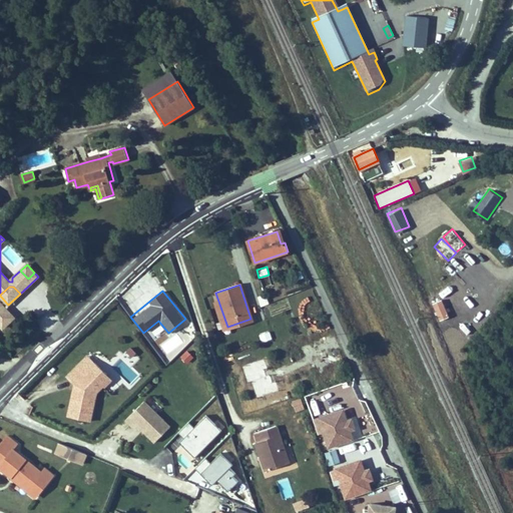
[(262,342),(272,338),(269,331),(260,335),(262,342)]
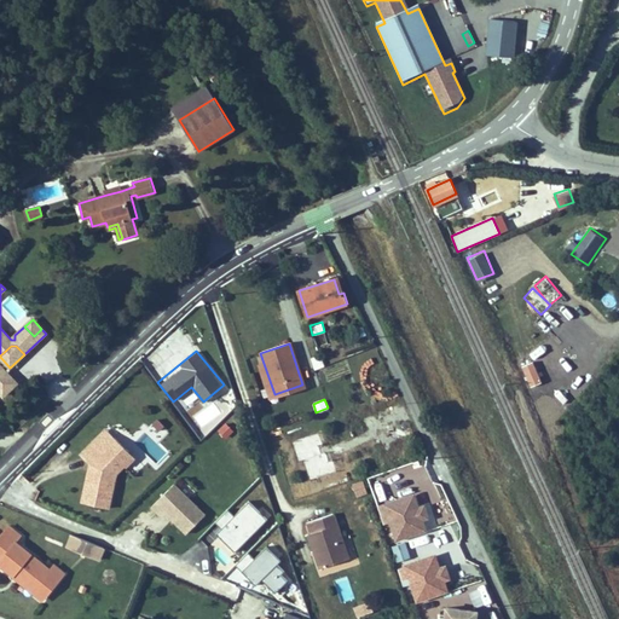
[(158,417),(152,422),(162,435),(168,431),(158,417)]
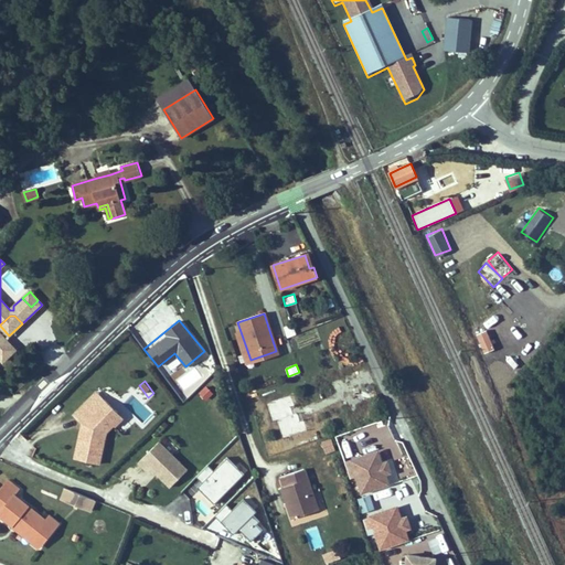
[(206,398),(212,393),(206,387),(201,393),(206,398)]
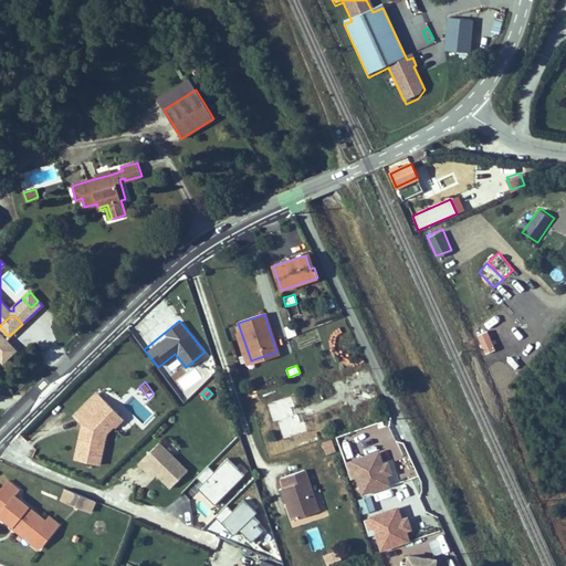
[(97,408),(105,400),(97,392),(90,400),(97,408)]
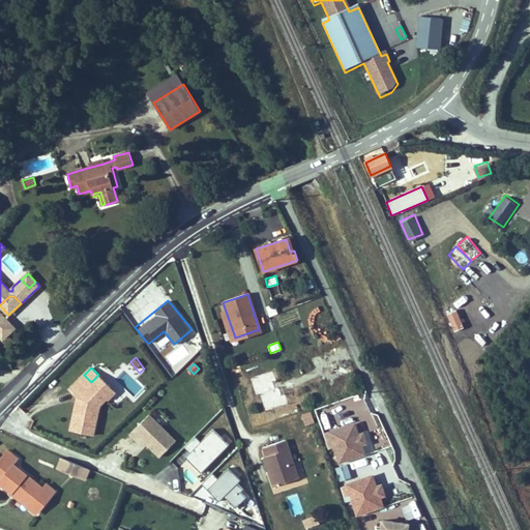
[(102,395),(111,387),(98,375),(91,382),(84,375),(69,389),(78,398),(81,399),(80,404),(77,403),(70,431),(92,435),(99,406),(107,399),(102,395)]
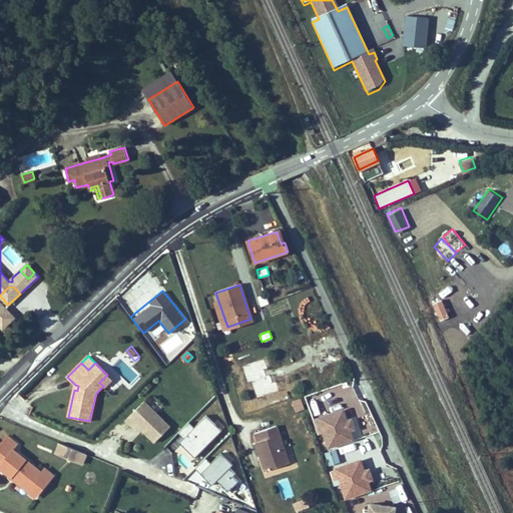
[(103,386),(110,378),(107,375),(99,383),(103,386)]
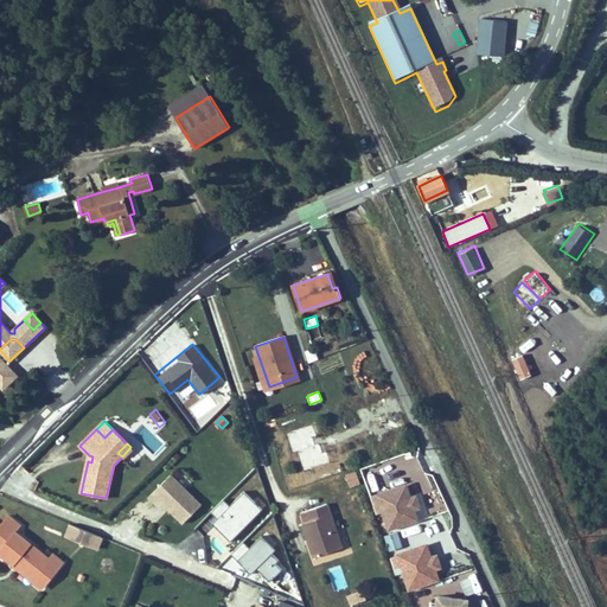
[(394,454),(391,446),(372,452),(375,460),(394,454)]
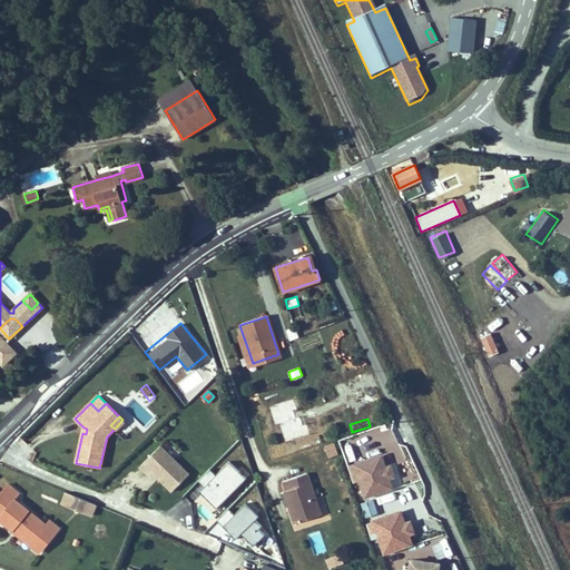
[(328,458),(338,454),(334,441),(324,444),(328,458)]
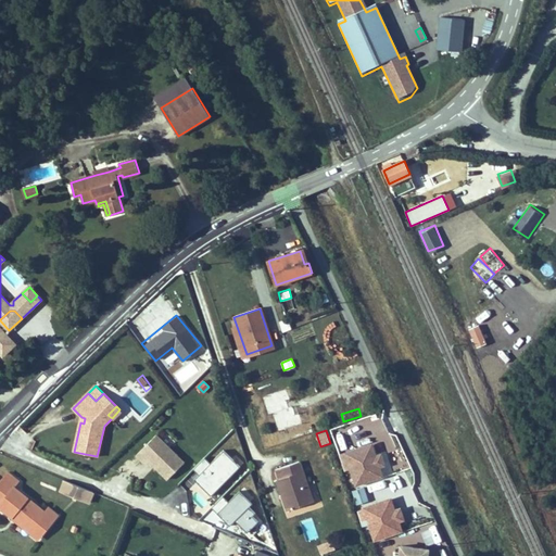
[(185,463),(156,434),(137,455),(143,462),(147,458),(149,462),(153,462),(156,465),(154,467),(167,479),(185,463)]
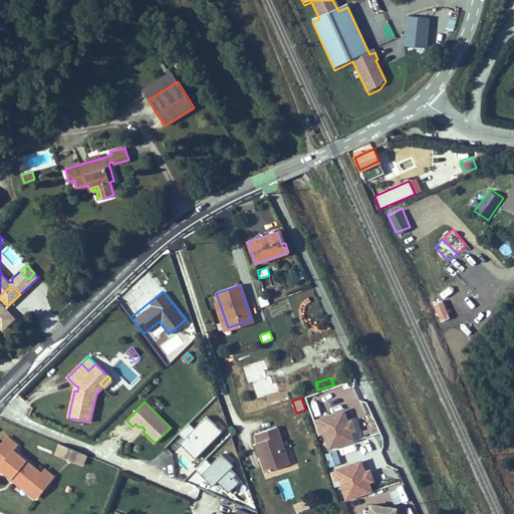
[(317,415),(324,448),(357,440),(351,416),(347,417),(345,408),(317,415)]
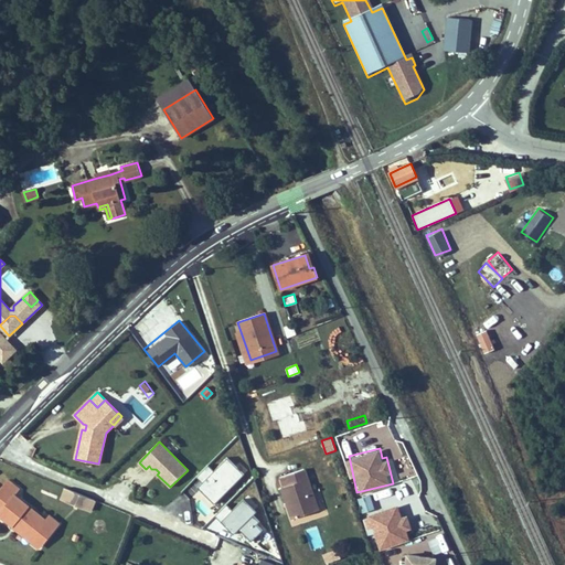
[(208,462),(195,475),(201,480),(195,486),(213,502),(244,471),(226,455),(213,468),(208,462)]
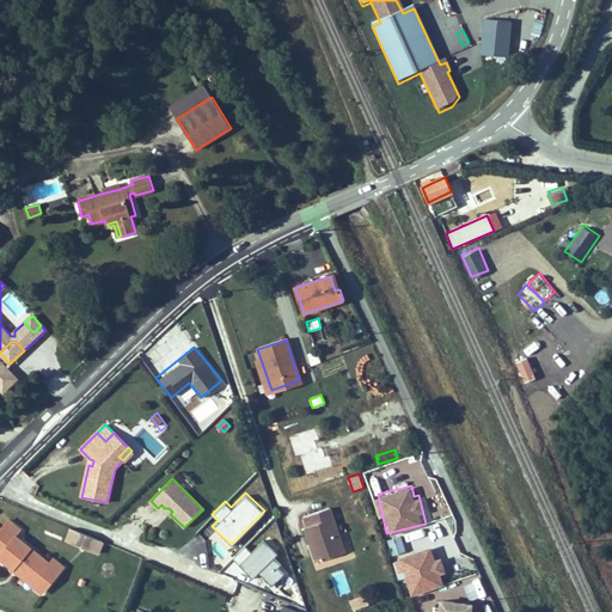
[(344,552),(330,508),(304,516),(307,527),(314,549),(312,550),(317,562),(344,552)]
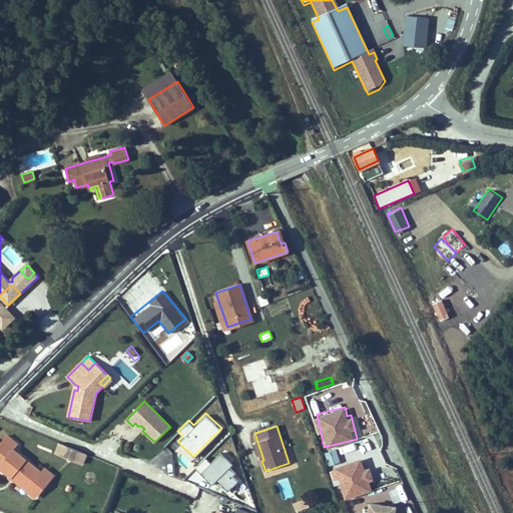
[(42,473),(13,449),(17,444),(7,436),(0,444),(0,464),(0,467),(12,478),(14,475),(38,494),(50,480),(42,473)]
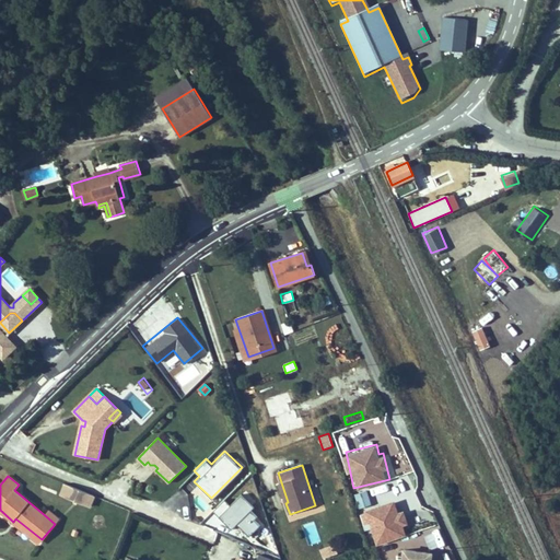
[(94,496),(68,485),(63,494),(63,496),(90,506),(94,496)]
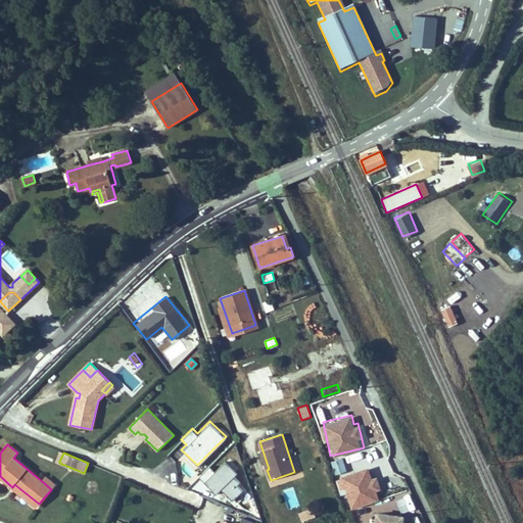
[(343,458),(333,459),(335,472),(345,470),(343,458)]
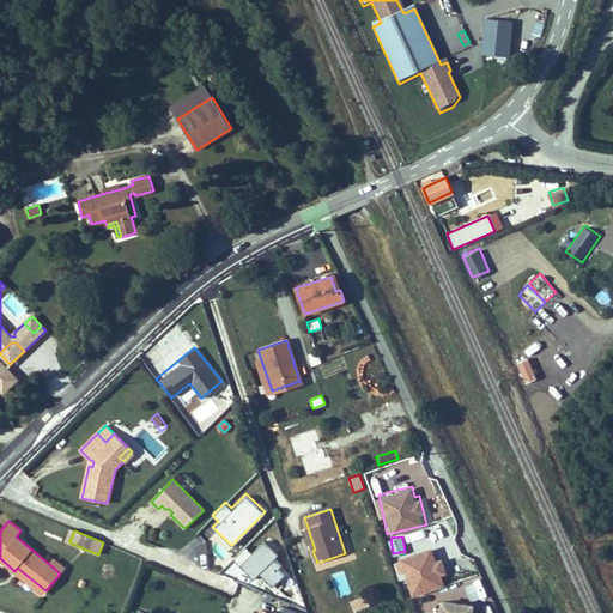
[(253,577),(258,572),(272,586),(289,568),(260,540),(252,550),(246,544),(231,558),(253,577)]
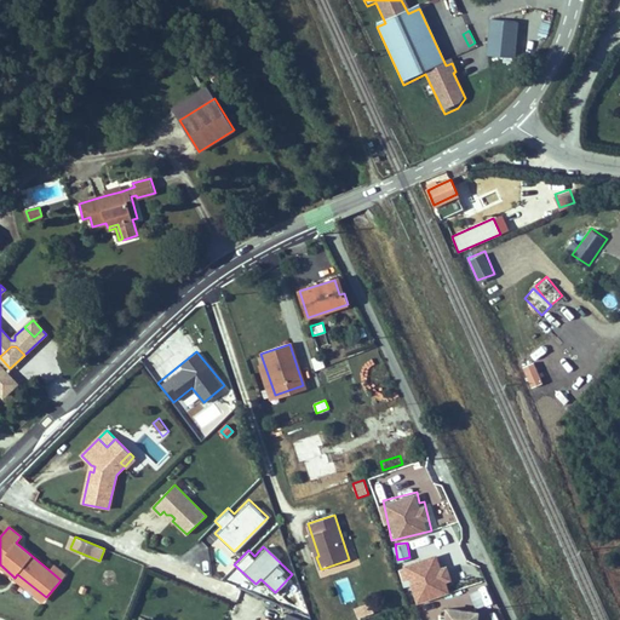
[(407,566),(419,602),(451,592),(449,589),(455,587),(448,563),(451,562),(448,554),(407,566)]
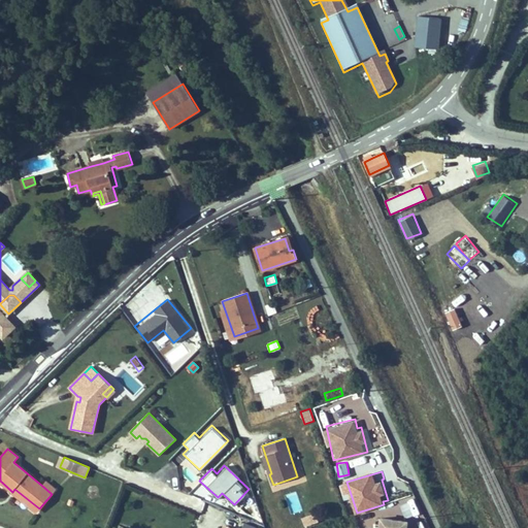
[(56,490),(46,483),(43,487),(52,494),(56,490)]
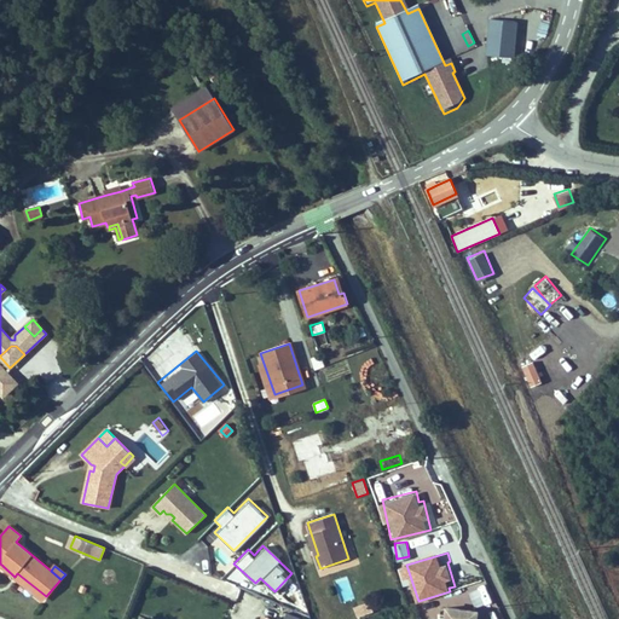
[(46,596),(17,573),(15,577),(42,600),(46,596)]
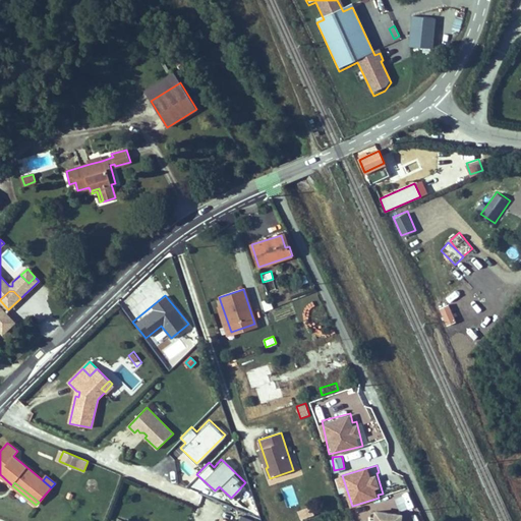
[(377,509),(374,520),(397,520),(399,512),(377,509)]
